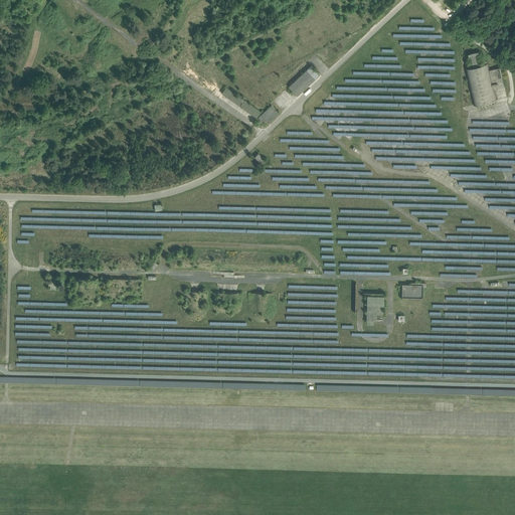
[(442,0),(451,8),(459,0),(442,0)]
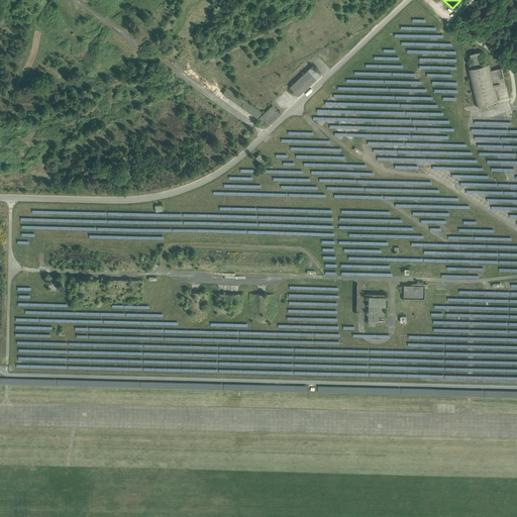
[(487,64),(482,65),(480,60),(479,55),(481,55),(480,52),(471,54),(472,57),(474,57),(475,61),(475,67),(471,68),(470,66),(467,66),(468,69),(467,69),(476,105),(498,100),(496,90),(506,87),(502,68),(492,70),(490,64),(489,61),(486,62),(487,64)]
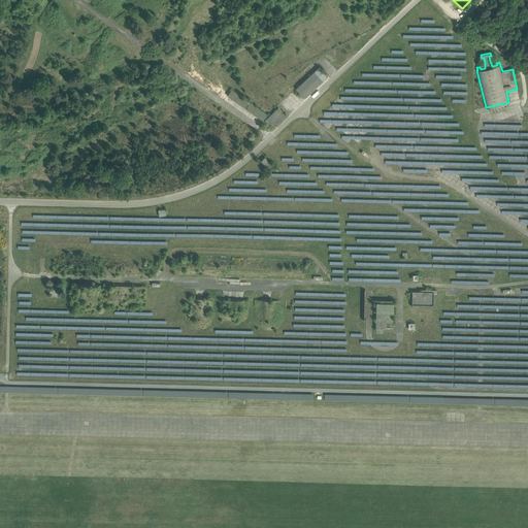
[(319,67),(296,89),(304,98),(327,76),(319,67)]
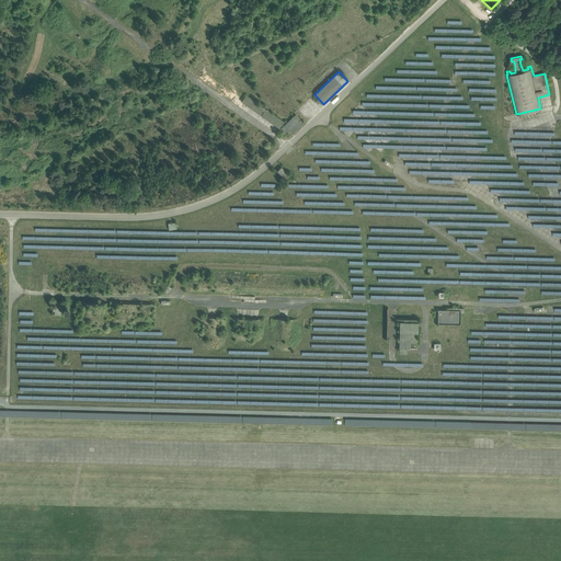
[(304,123),(296,114),(281,128),(282,129),(285,134),(289,130),(293,134),(304,123)]
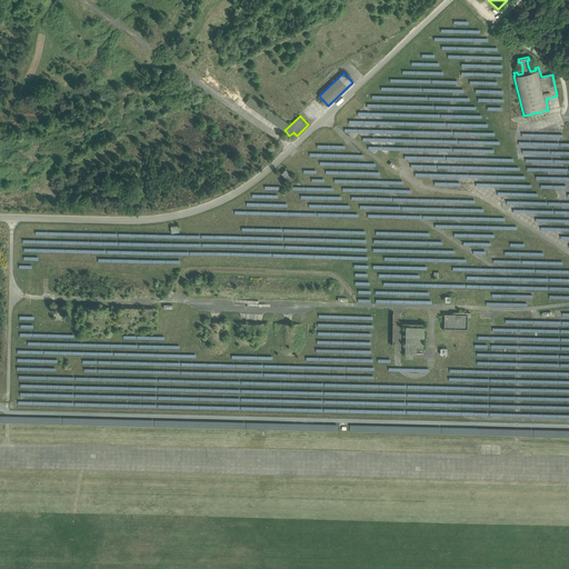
[(293,178),(286,169),(281,173),(290,182),(293,178)]
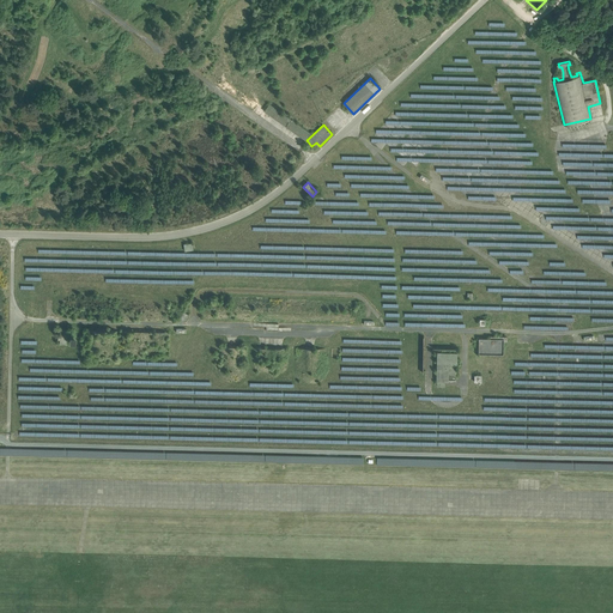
[(70,328),(60,328),(60,335),(58,335),(58,339),(60,339),(60,343),(68,344),(70,328)]
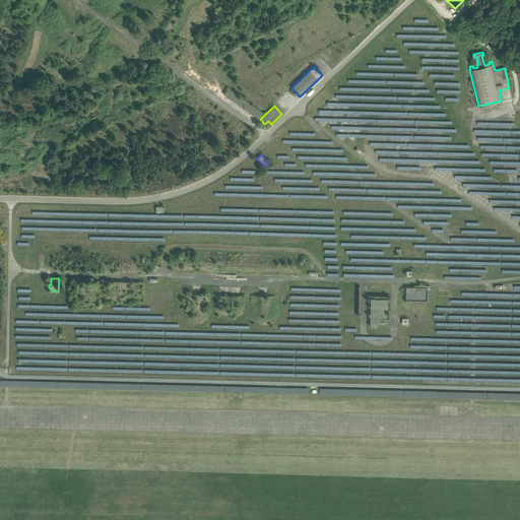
[(427,287),(406,286),(406,300),(427,301),(427,289),(430,289),(430,286),(427,286),(427,287)]
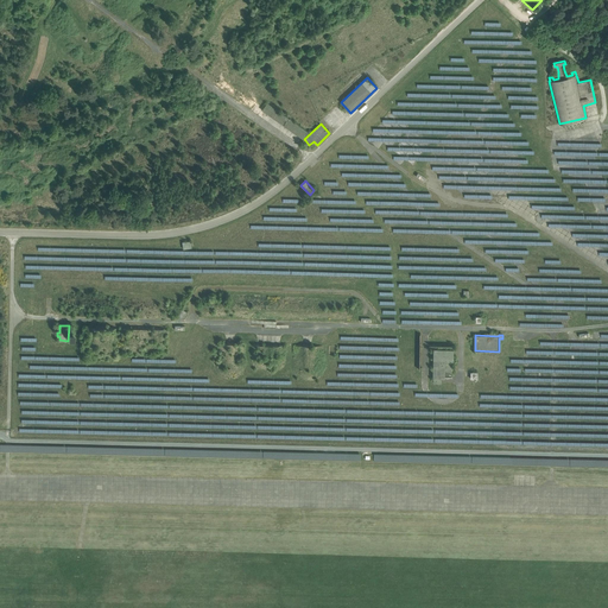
[(453,359),(454,349),(434,349),(434,359),(453,359)]
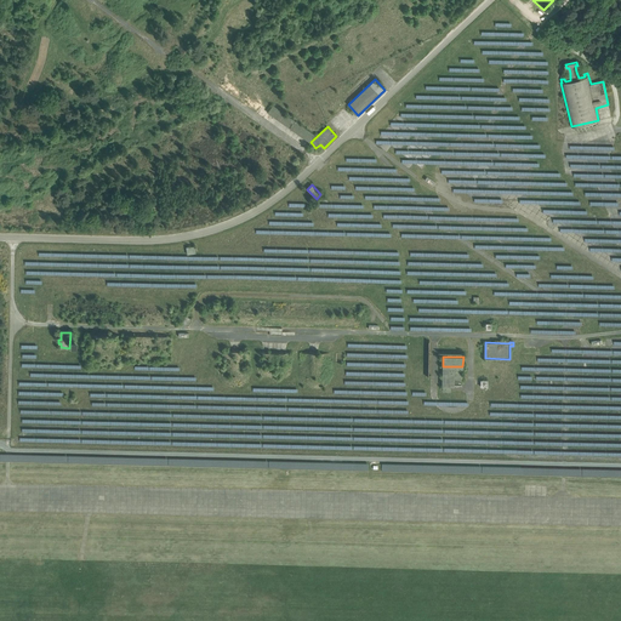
[(462,366),(443,366),(443,386),(443,391),(450,391),(450,386),(462,386),(462,366)]
